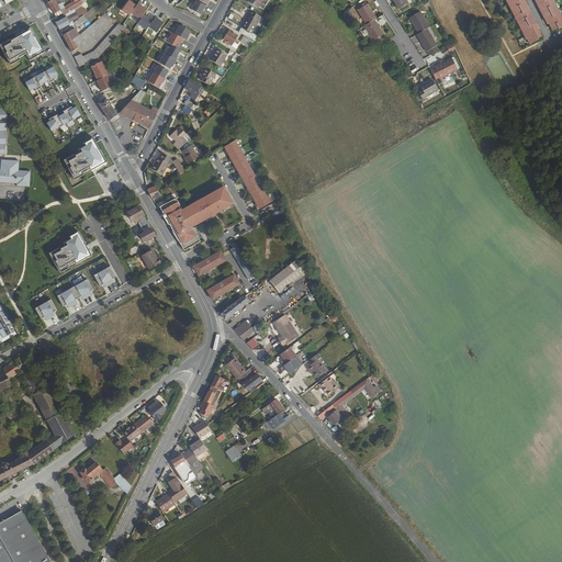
[(53,0),(48,2),(56,17),(63,13),(62,12),(65,10),(58,0),(54,0),(53,0)]
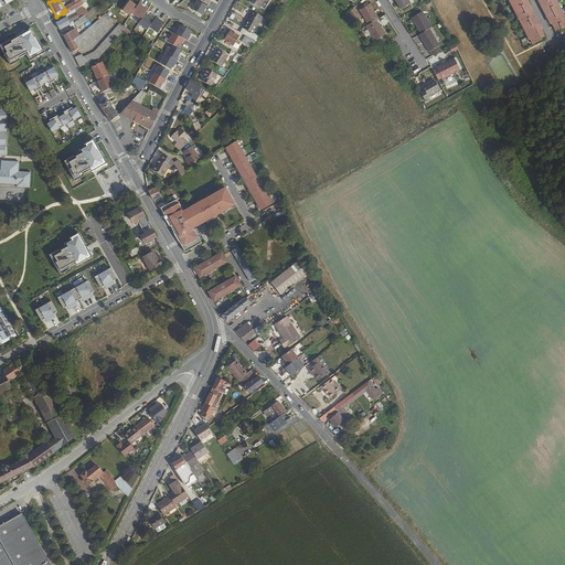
[(121,12),(157,34),(164,23),(156,18),(153,21),(144,16),(148,10),(138,3),(137,6),(129,0),(121,12)]
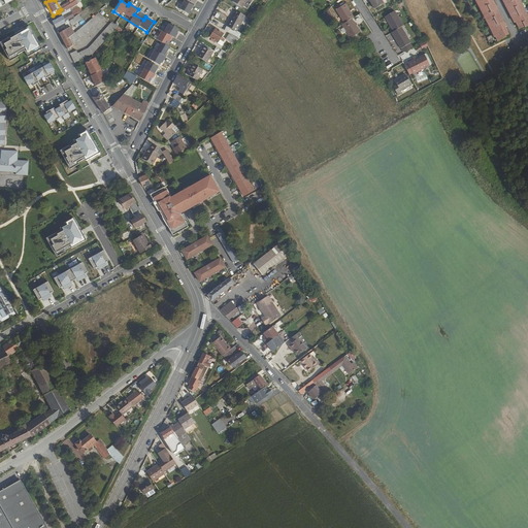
[(185,1),(184,0),(179,8),(188,13),(193,5),(185,1)]
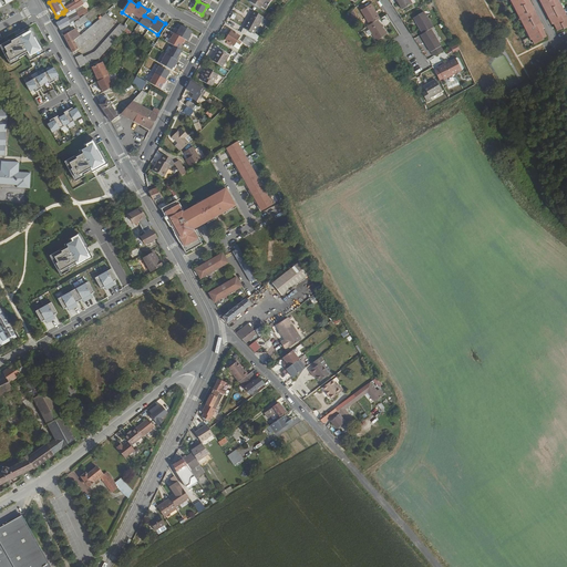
[(524,21),(529,31),(527,32),(531,39),(533,38),(535,43),(545,38),(544,37),(547,35),(546,32),(544,28),(543,27),(544,27),(538,17),(539,17),(534,4),(533,6),(529,0),(511,0),(514,6),(516,4),(521,14),(519,16),(522,22),(524,21)]
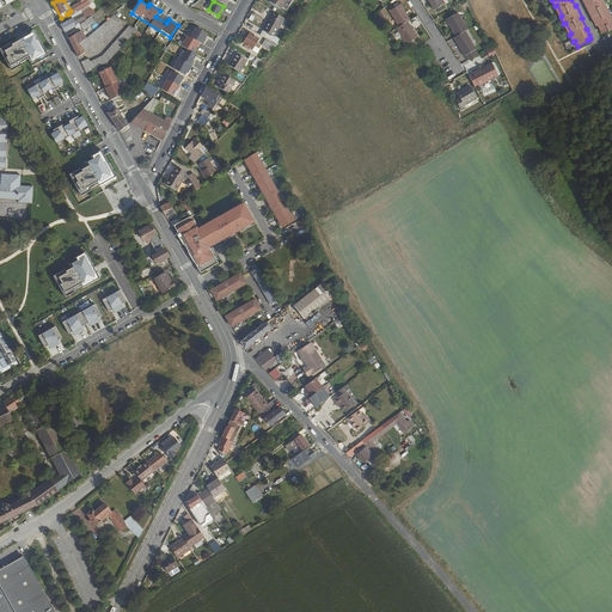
[(603,0),(585,0),(586,0),(585,1),(592,16),(597,25),(597,24),(601,34),(607,30),(609,31),(611,29),(611,17),(611,14),(609,16),(603,5),(605,4),(603,0)]
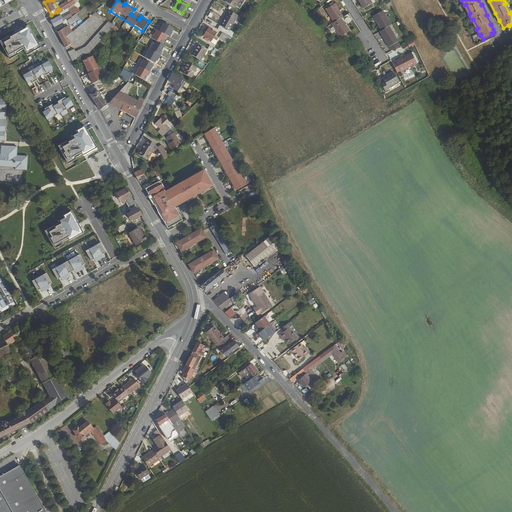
[(326,9),(334,22),(341,17),(343,16),(334,3),(326,9)]
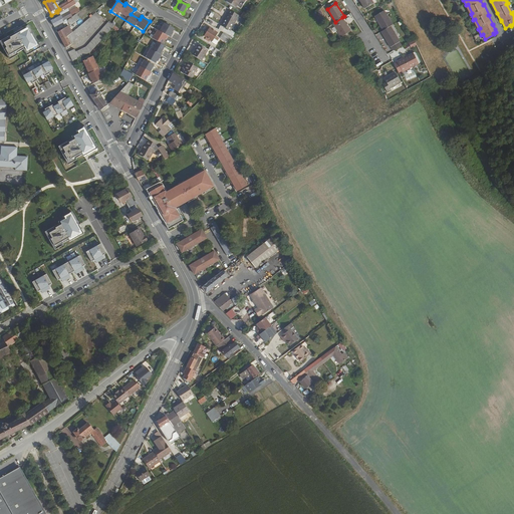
[(59,9),(56,11),(57,12),(58,14),(66,10),(65,9),(69,7),(67,5),(59,9)]
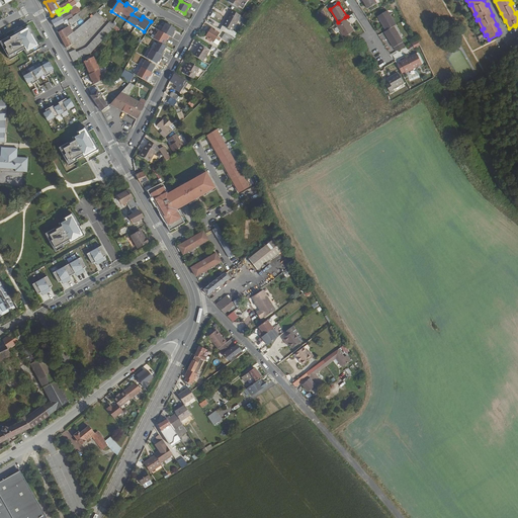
[(230,14),(239,19),(241,15),(232,10),(230,14)]
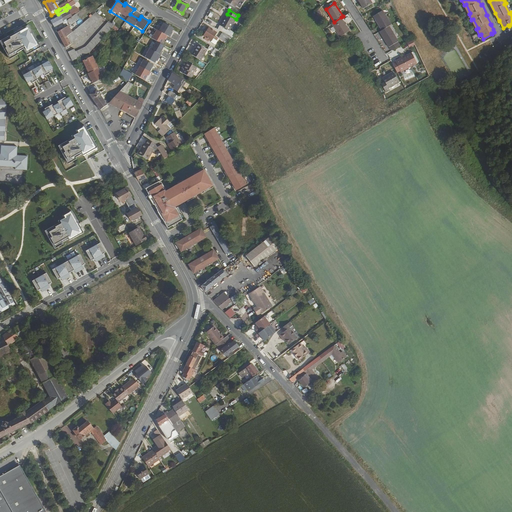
[(374,16),(382,30),(389,26),(391,25),(383,10),(374,16)]
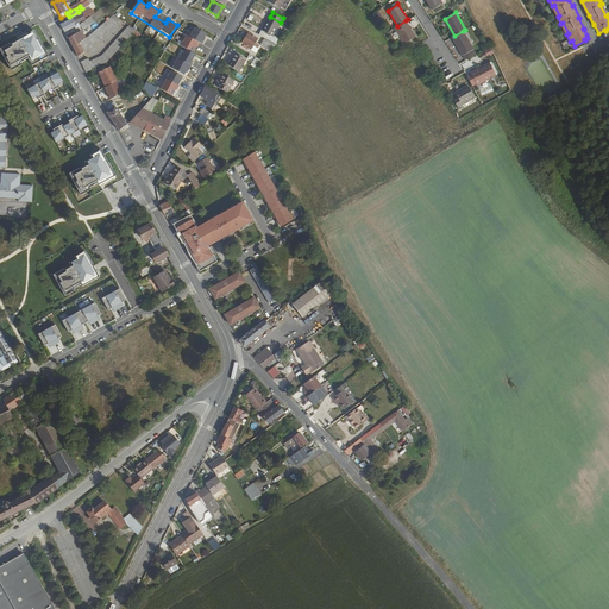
[(82,14),(61,25),(64,32),(74,26),(76,30),(80,27),(77,23),(85,19),(82,14)]
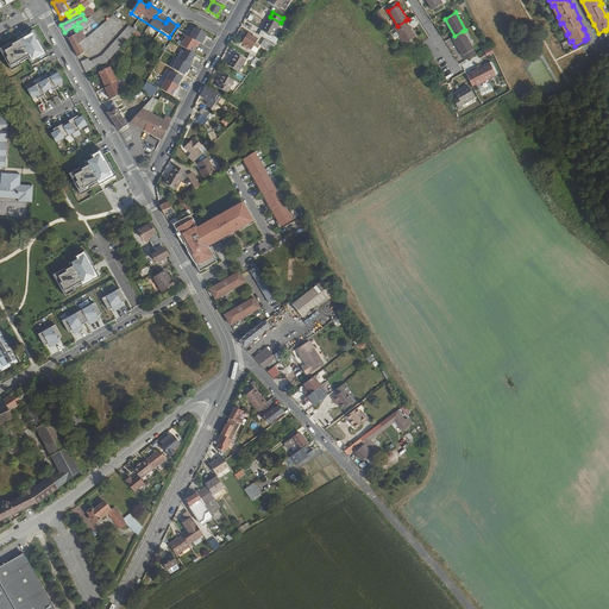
[(85,41),(80,44),(83,51),(121,20),(114,14),(85,41)]
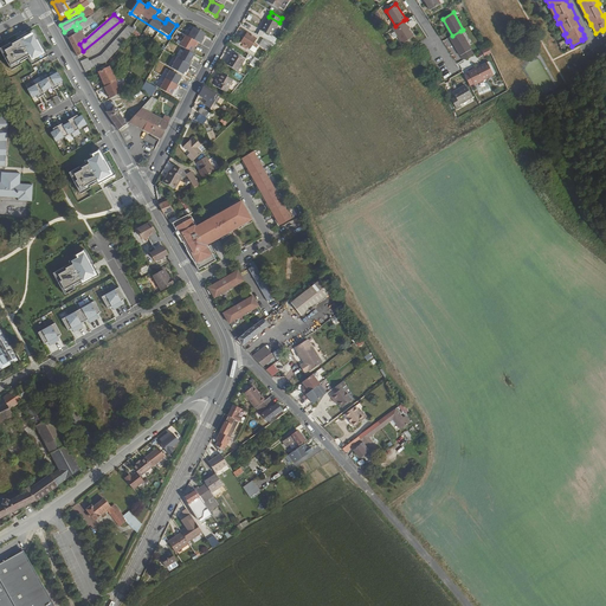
[(269,17),(258,34),(270,40),(279,23),(269,17)]
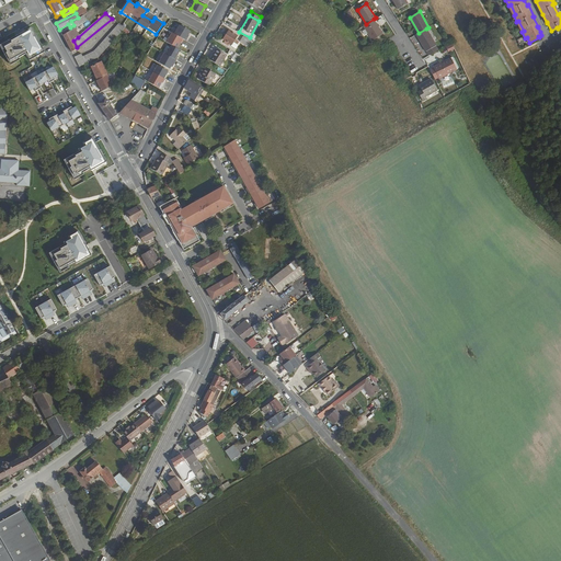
[(364,25),(373,41),(382,34),(374,19),(366,24),(364,25)]
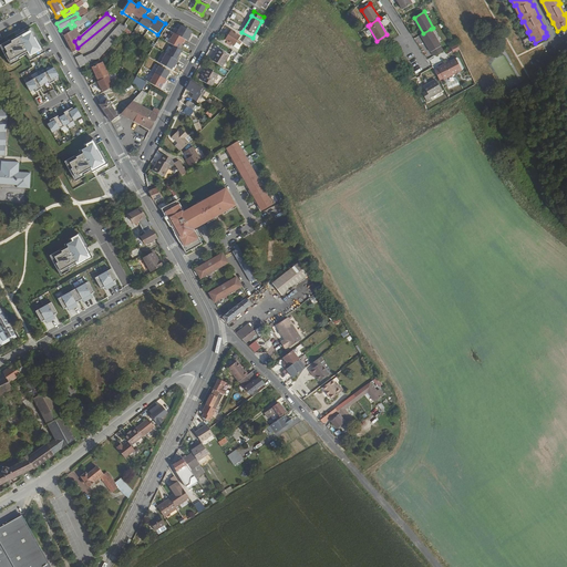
[(83,58),(86,64),(100,58),(126,28),(121,24),(95,51),(83,58)]
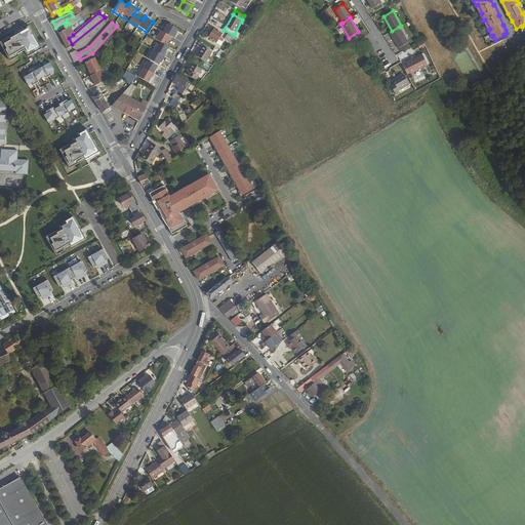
[(167,24),(163,32),(171,37),(174,38),(176,35),(174,34),(177,29),(167,24)]
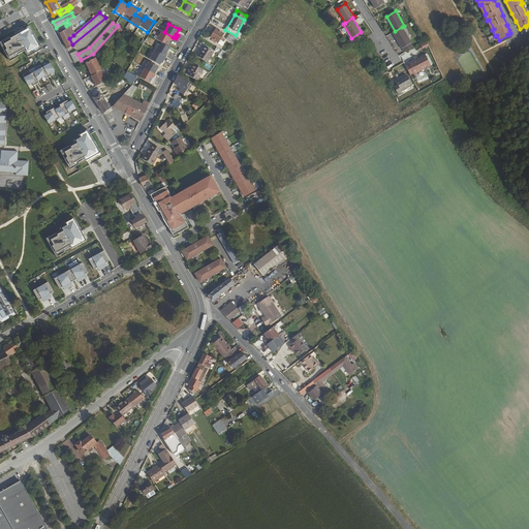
[(392,32),(401,49),(402,49),(410,43),(411,43),(402,27),(395,31),(392,32)]
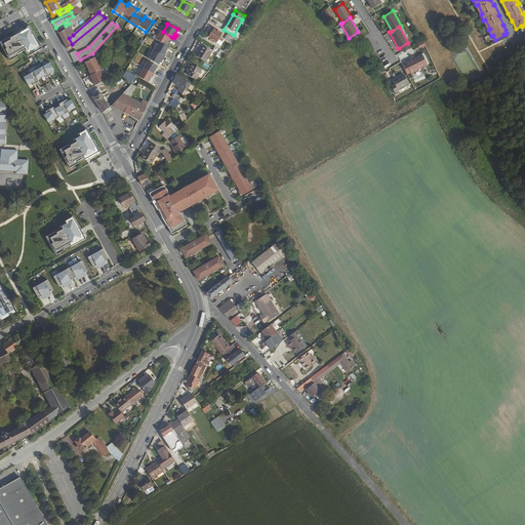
[(33,36),(28,28),(24,30),(15,35),(8,39),(9,40),(2,44),(5,51),(4,51),(9,61),(25,51),(27,55),(34,51),(35,54),(42,49),(34,35),(33,36)]
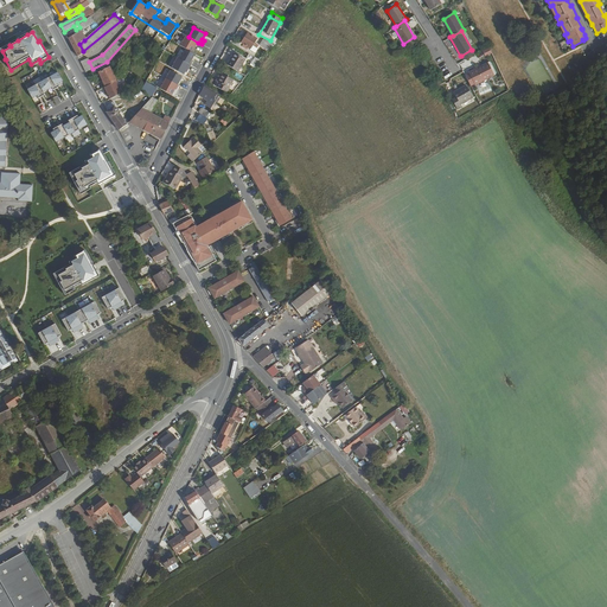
[(68,38),(77,56),(84,53),(83,51),(80,44),(84,40),(80,32),(68,38)]
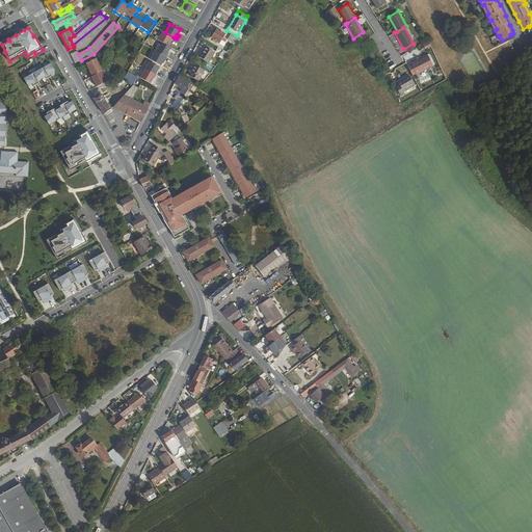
[(217,29),(212,37),(219,43),(225,33),(217,29)]
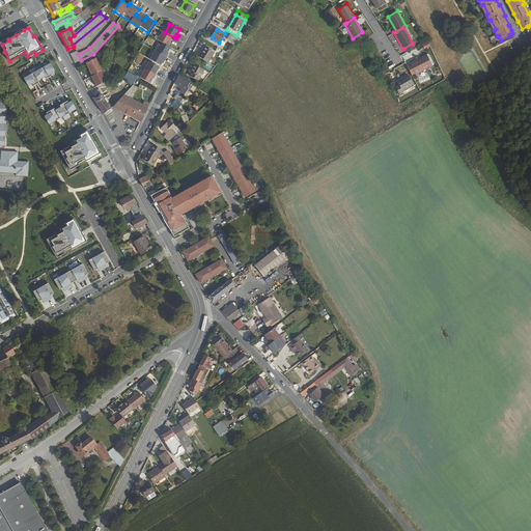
[(171,40),(173,37),(165,32),(163,31),(158,39),(162,43),(167,46),(170,40),(171,40)]
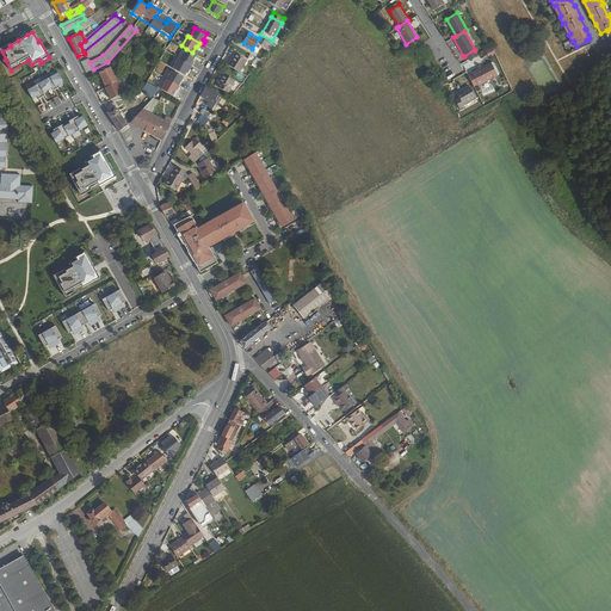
[(192,53),(186,49),(180,60),(190,65),(196,54),(192,53)]
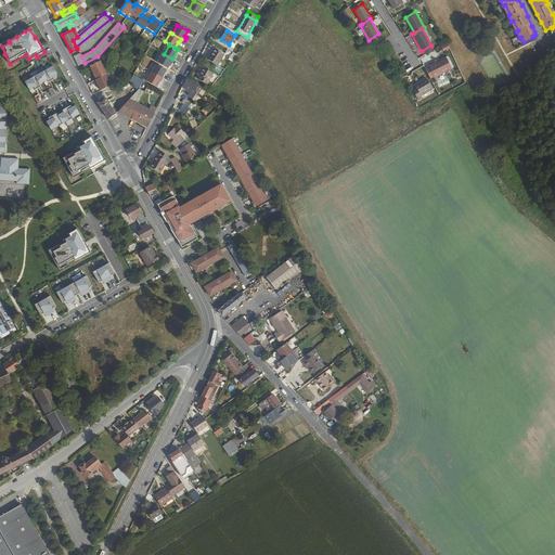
[(430,46),(422,51),(424,55),(433,50),(430,46)]
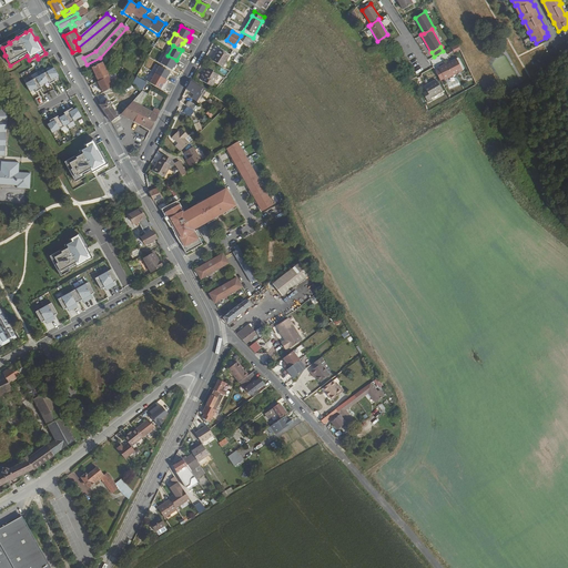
[(220,49),(213,61),(223,67),(230,54),(220,49)]
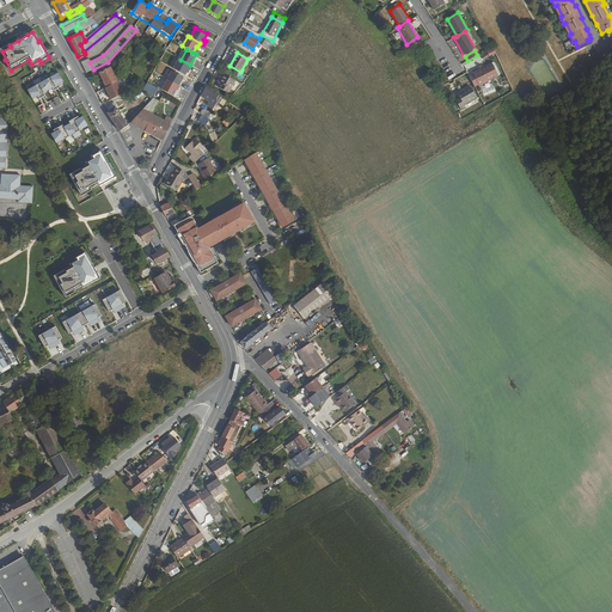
[(178,57),(172,68),(184,75),(187,72),(188,69),(189,69),(191,66),(190,65),(181,60),(178,57)]
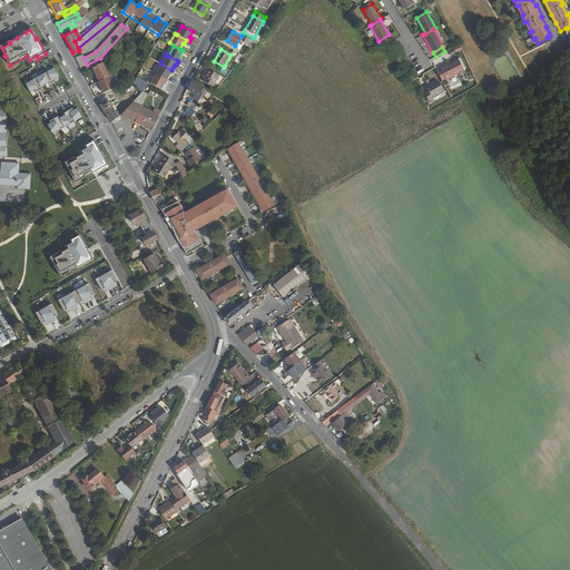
[(76,58),(80,68),(87,65),(84,58),(82,55),(76,58)]
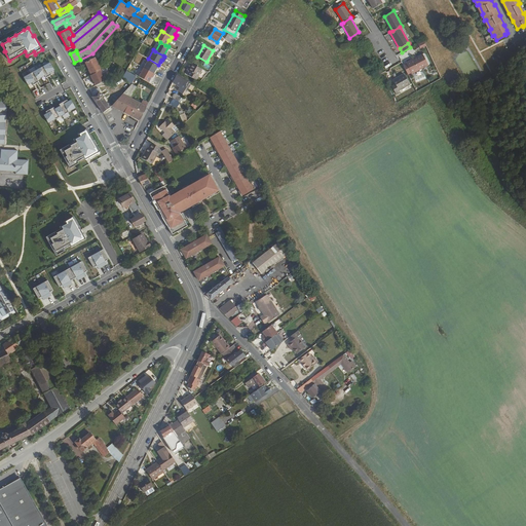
[(407,62),(412,74),(429,65),(424,55),(419,59),(418,57),(407,62)]
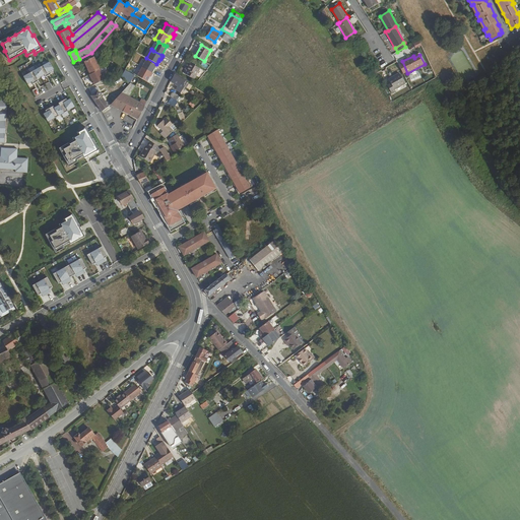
[(84,62),(90,74),(100,69),(93,57),(84,62)]
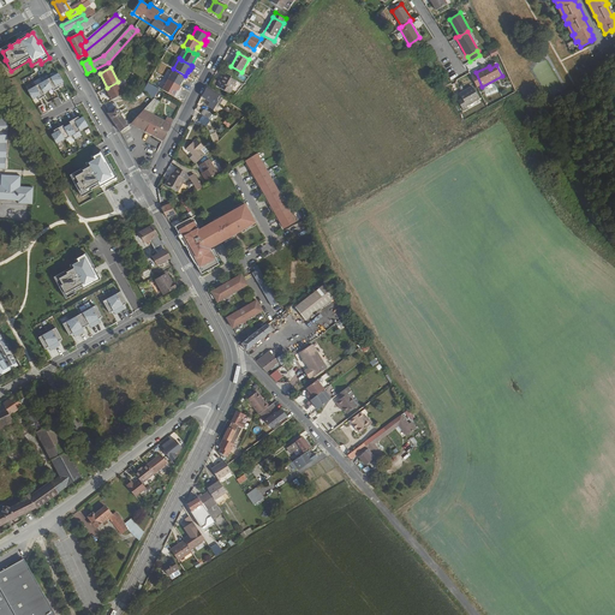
[(172,71),(168,79),(179,87),(184,78),(172,71)]
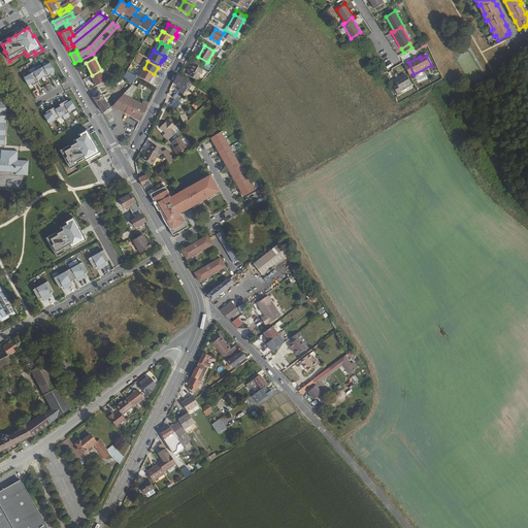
[(51,64),(24,79),(29,87),(33,85),(34,87),(39,84),(38,81),(45,77),(46,79),(53,76),(52,74),(55,72),(51,64)]
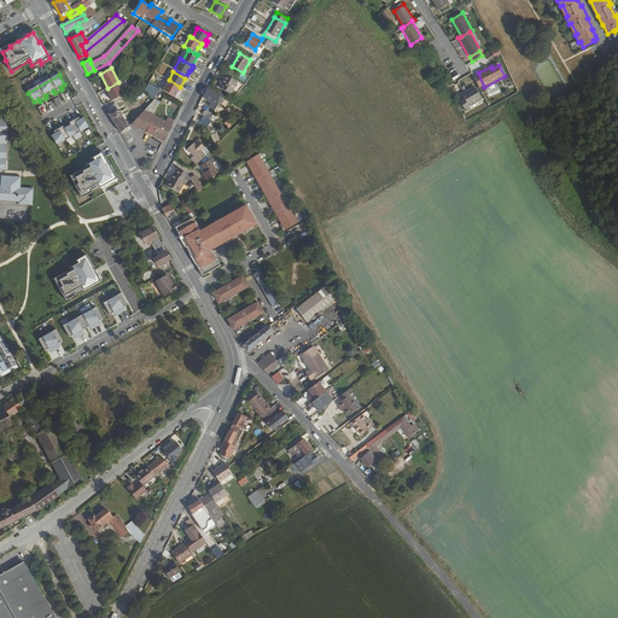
[(227,75),(222,83),(223,85),(221,88),(232,94),(234,91),(233,89),(238,81),(227,75)]
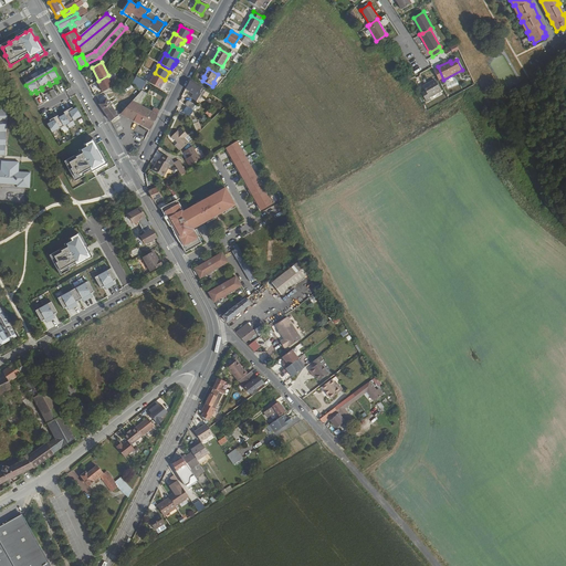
[(155,73),(149,83),(159,88),(163,83),(164,84),(166,80),(165,80),(155,73)]
